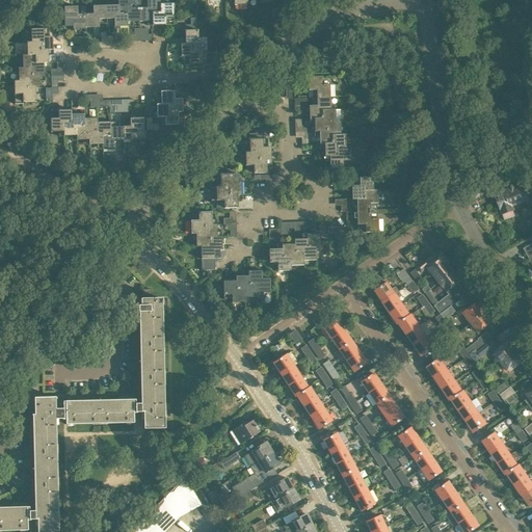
[(117,1),(117,5),(118,5),(118,14),(127,14),(127,22),(128,22),(139,22),(139,8),(131,8),(131,0),(117,1)]
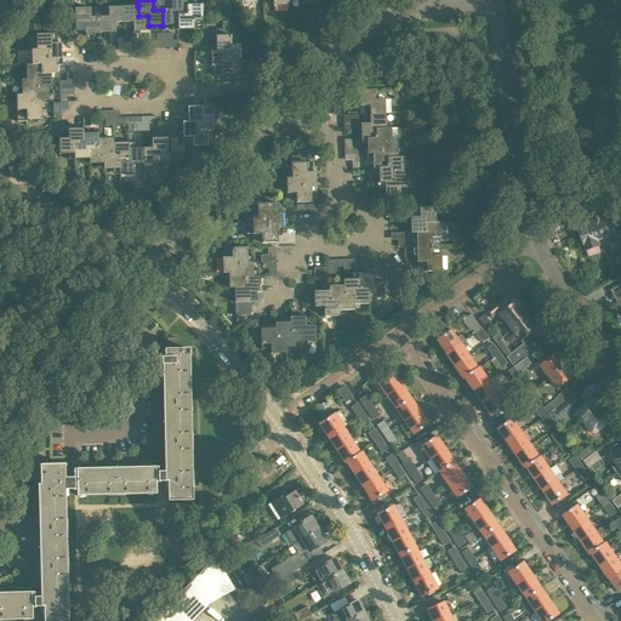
[(171,0),(171,10),(163,10),(163,26),(177,24),(177,15),(187,15),(187,5),(186,0),(171,0)]
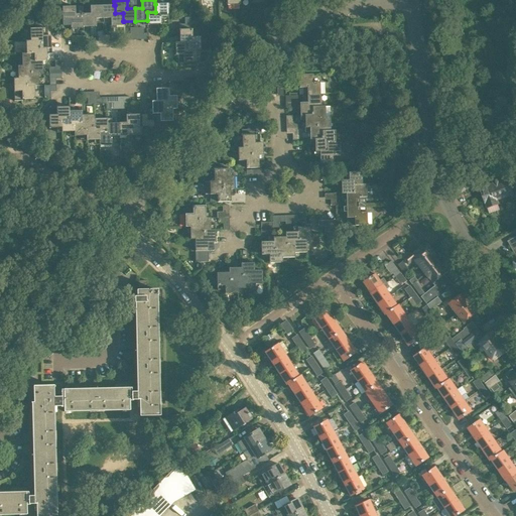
[(167,4),(155,4),(155,12),(147,12),(147,20),(147,25),(160,24),(160,17),(168,16),(167,4)]
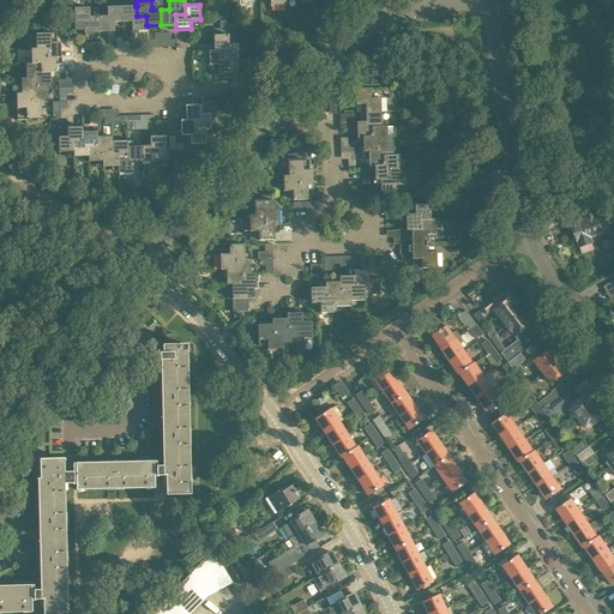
[(136,6),(121,7),(122,22),(131,22),(132,31),(148,31),(148,25),(146,25),(146,16),(137,16),(137,6),(136,6)]
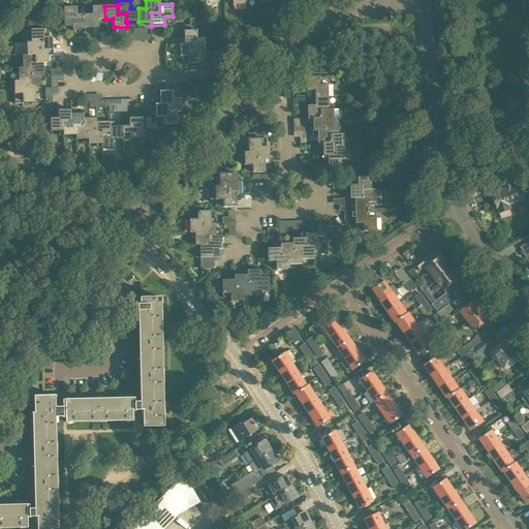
[(92,14),(85,14),(85,28),(98,28),(97,20),(105,19),(104,6),(92,6),(92,14)]
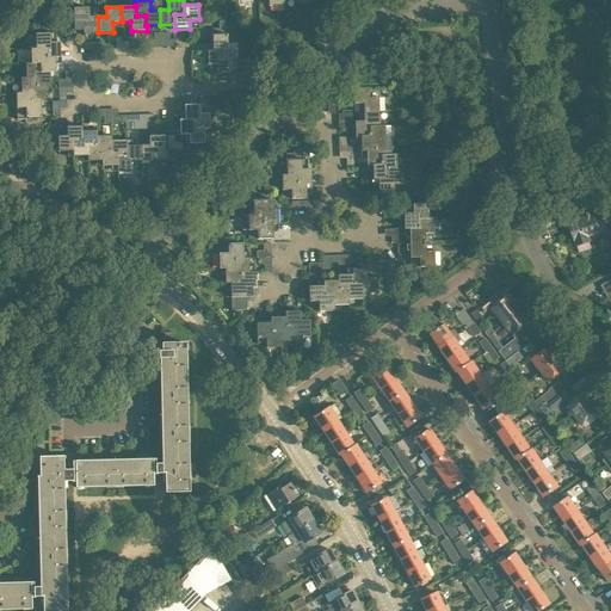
[(98,32),(98,17),(88,17),(88,8),(73,8),(74,24),(84,24),(84,32),(98,32)]
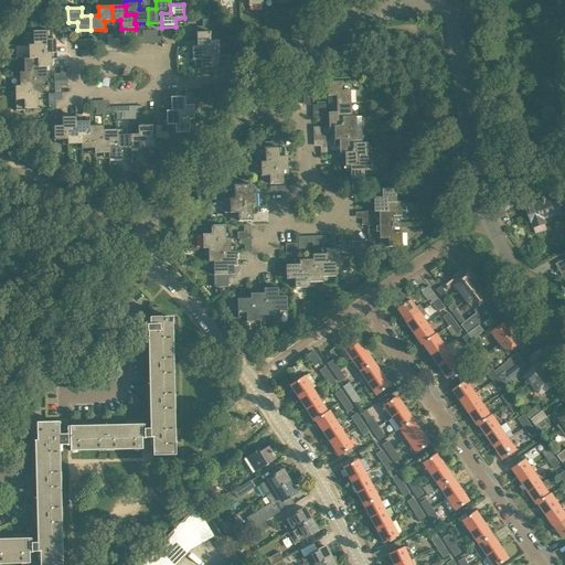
[(32,32),(33,45),(42,45),(42,53),(51,53),(51,54),(55,53),(55,40),(46,40),(46,31),(32,32)]
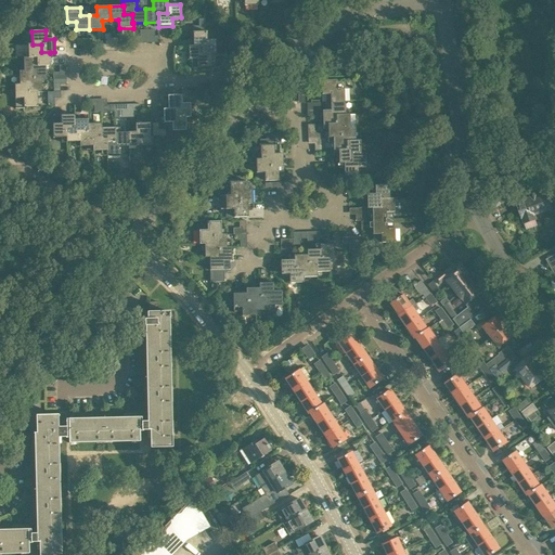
[(192,33),(193,46),(202,46),(202,54),(210,54),(215,54),(215,40),(206,40),(206,31),(192,33)]
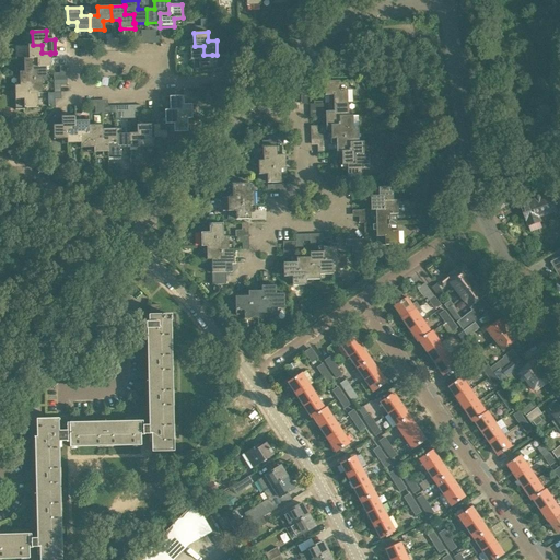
[(27,45),(28,58),(36,58),(37,67),(46,67),(50,67),(50,54),(50,53),(42,53),(42,45),(33,45),(27,45)]
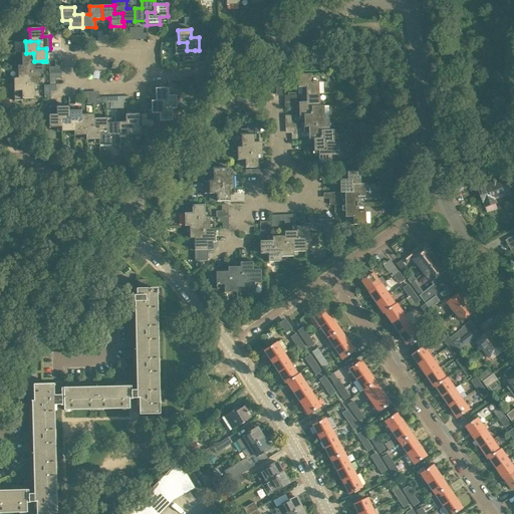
[(195,62),(195,50),(187,50),(187,42),(179,42),(174,42),(175,55),(177,55),(177,63),(183,62),(195,62)]
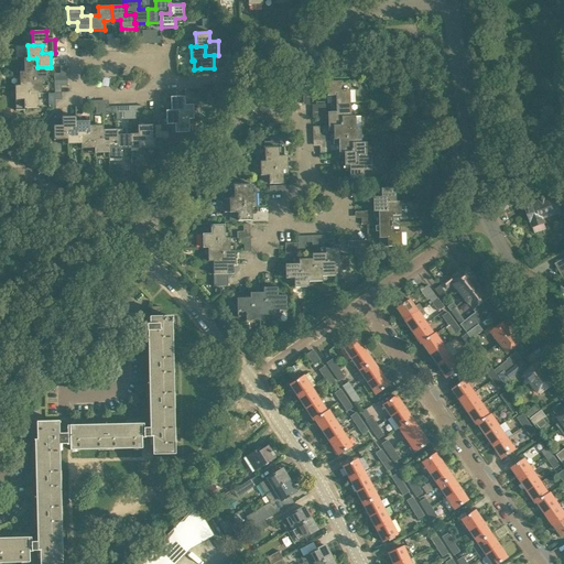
[(23,58),(23,72),(23,73),(32,72),(33,82),(42,80),(47,80),(46,67),(38,67),(36,58),(29,58),(23,58)]
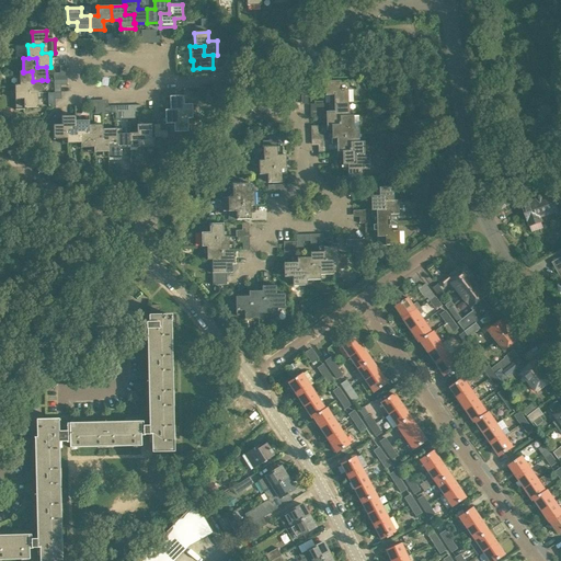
[(19,72),(20,86),(27,86),(29,94),(37,93),(37,94),(42,93),(42,80),(33,81),(32,71),(23,72),(23,71),(19,72)]
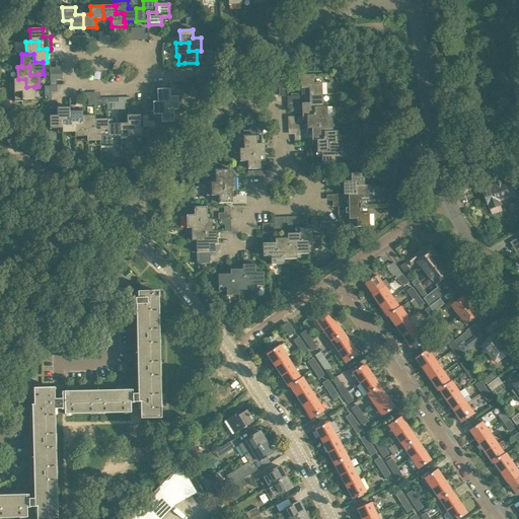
[(308,88),(309,95),(321,94),(321,82),(313,82),(313,75),(300,75),(301,88),(308,88)]
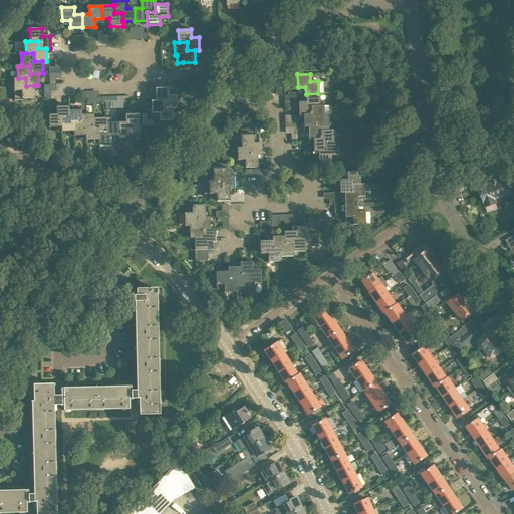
[(18,78),(13,78),(14,100),(22,100),(22,98),(35,98),(34,86),(34,85),(26,86),(25,78),(18,78)]
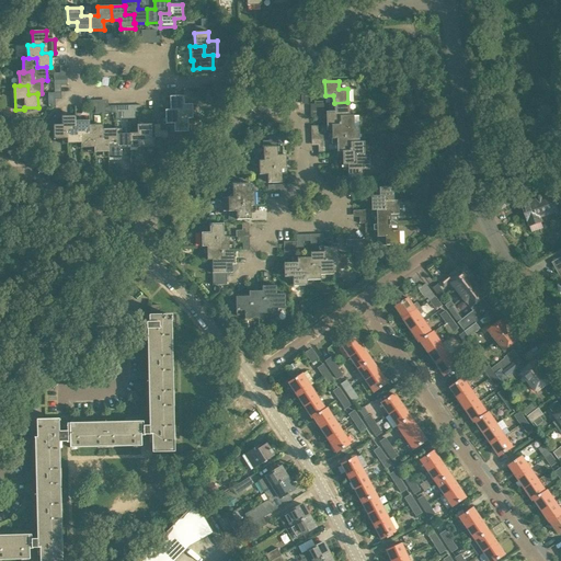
[(169,96),(170,110),(170,111),(179,110),(179,118),(187,118),(193,118),(192,104),(190,104),(183,104),(183,96),(169,96)]
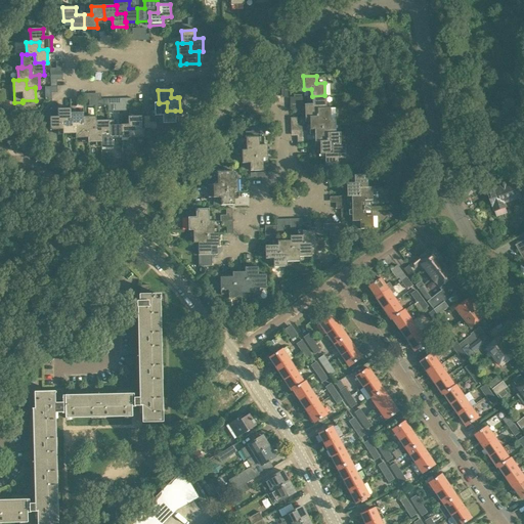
[(304,118),(309,118),(309,117),(317,117),(317,108),(325,108),(324,95),(312,96),(312,104),(304,104),(304,118)]
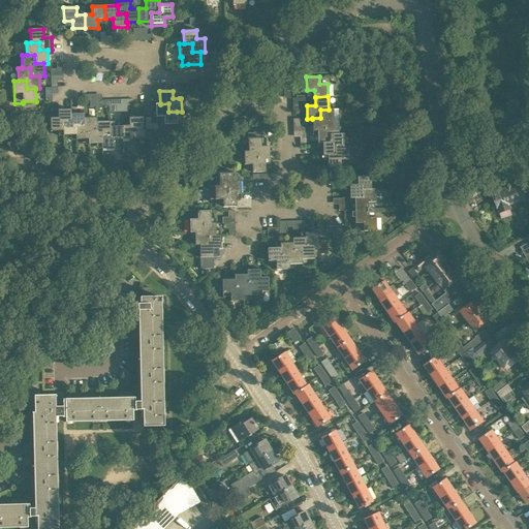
[(160,104),(160,103),(155,103),(156,117),(159,117),(159,125),(177,124),(177,112),(168,112),(168,103),(160,104)]
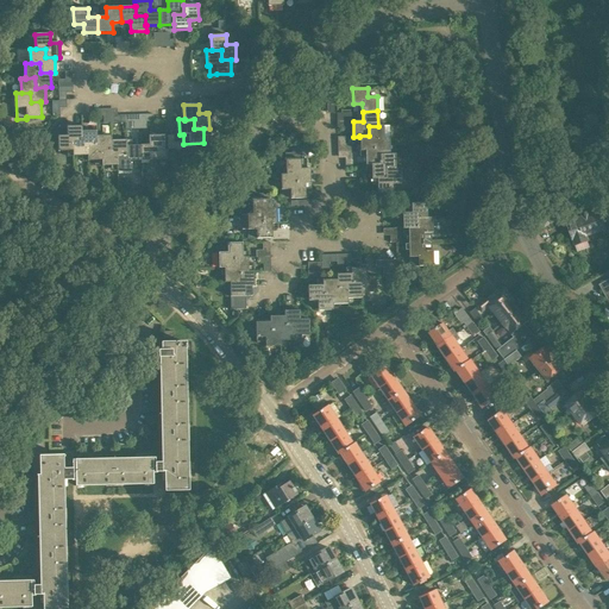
[(359,151),(365,151),(375,150),(375,140),(389,140),(388,125),(378,126),(369,126),(369,136),(359,136),(359,137),(359,151)]
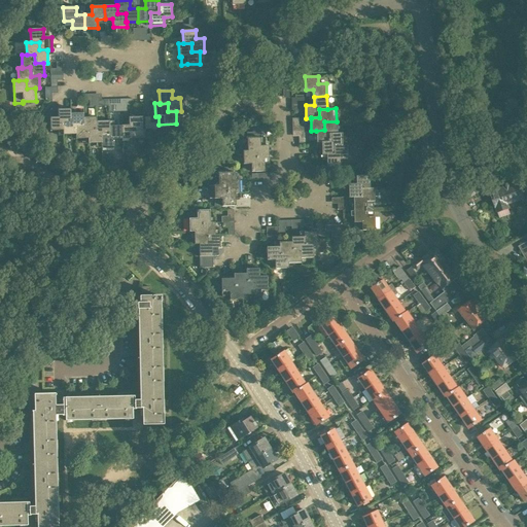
[(50,131),(63,131),(63,123),(71,123),(71,113),(71,109),(58,109),(58,117),(49,117),(50,131)]
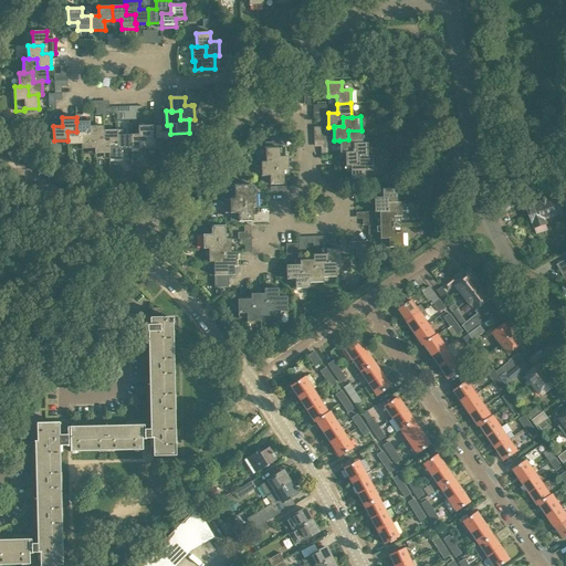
[(67,145),(81,145),(81,136),(90,136),(90,126),(90,122),(76,122),(76,132),(67,132),(67,140),(67,145)]
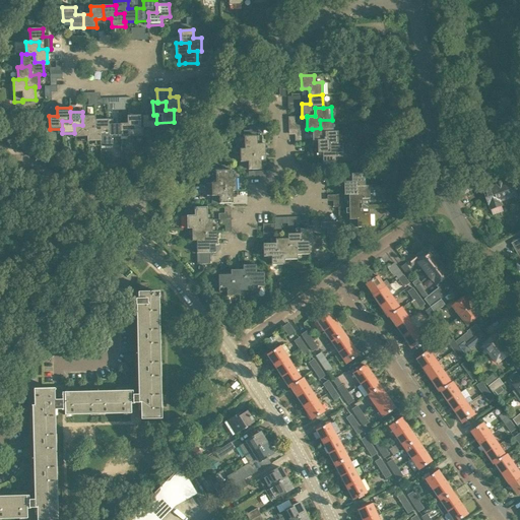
[(74,137),(86,137),(87,137),(86,129),(94,129),(94,121),(94,116),(82,116),(82,125),(74,125),(74,133),(74,137)]
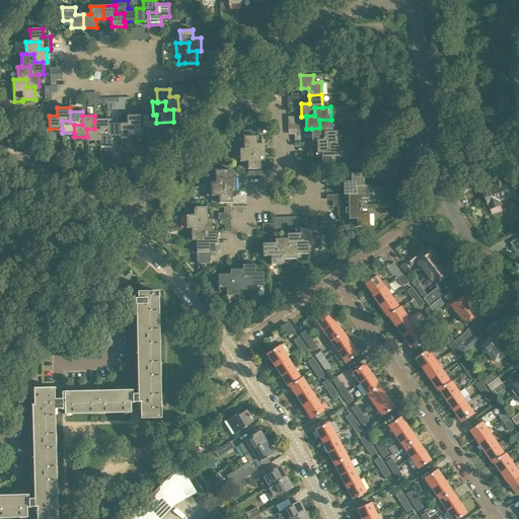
[(127,124),(120,124),(120,137),(142,136),(142,128),(140,128),(140,116),(127,116),(127,124)]
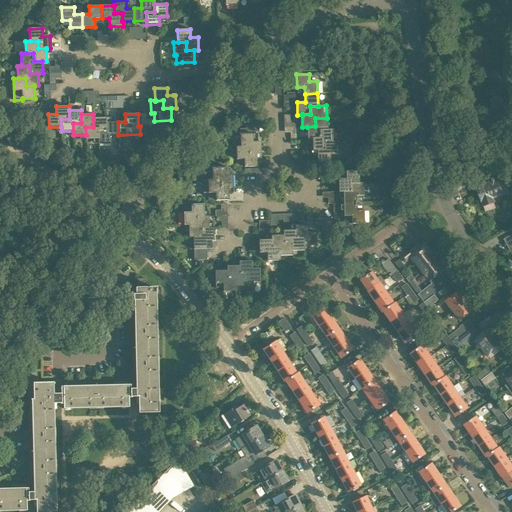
[(86,139),(98,139),(98,131),(106,131),(106,122),(106,118),(93,119),(93,127),(85,127),(86,135),(85,135),(86,139)]
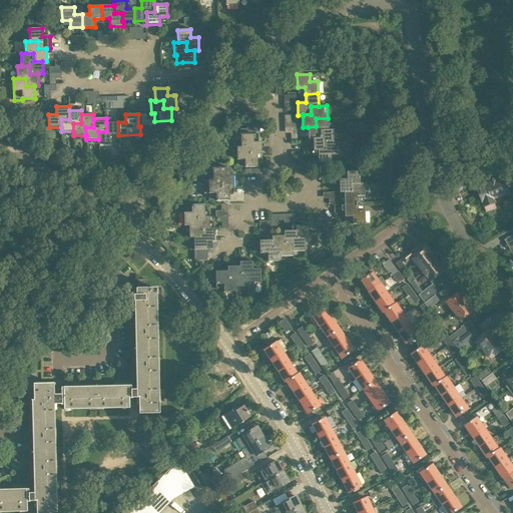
[(308,139),(312,139),(312,138),(321,138),(320,130),(328,130),(328,118),(316,118),(316,126),(308,127),(308,139)]
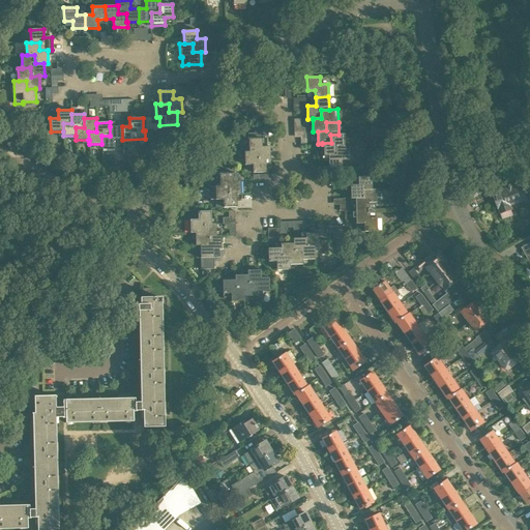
[(101,144),(101,148),(115,148),(114,140),(122,140),(122,126),(110,126),(110,136),(101,136),(101,144)]
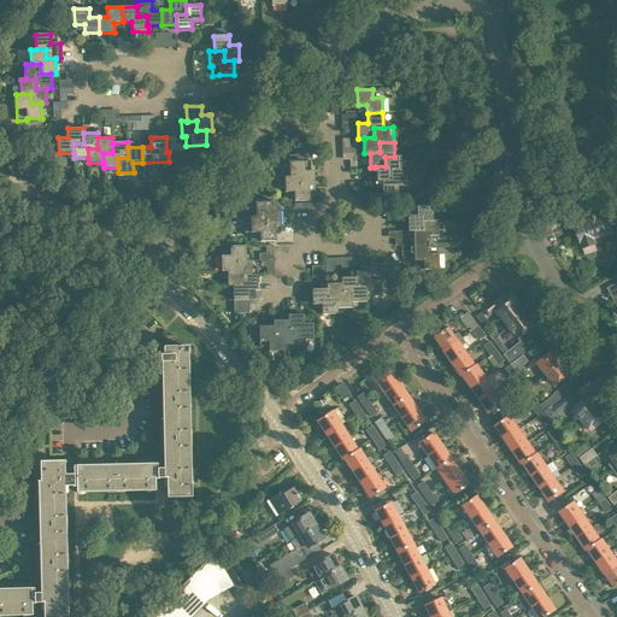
[(376,182),(381,182),(381,181),(391,181),(391,171),(400,171),(400,156),(394,157),(385,157),(386,166),(375,166),(375,168),(376,182)]
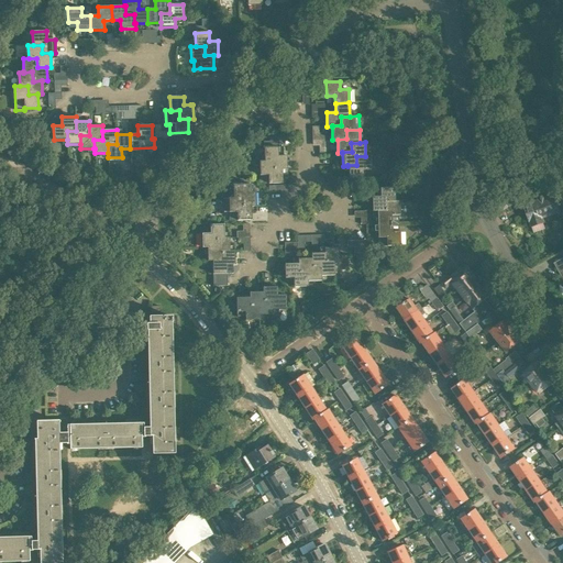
[(264,147),(264,161),(264,162),(273,161),(274,169),(283,169),(287,169),(287,155),(283,155),(283,147),(264,147)]
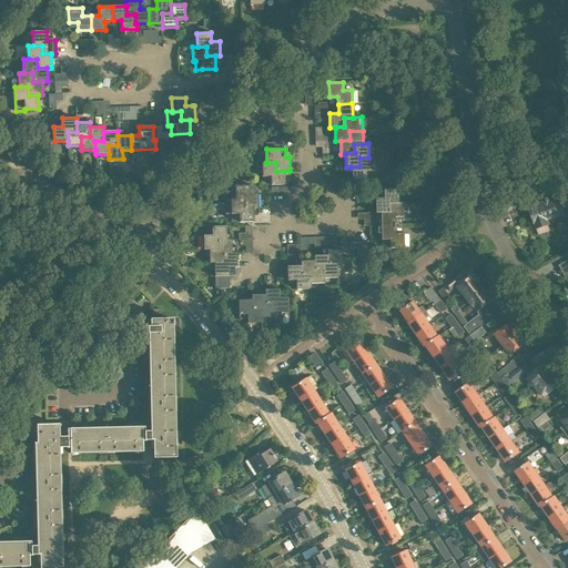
[(351,166),(351,168),(352,181),(366,180),(366,172),(374,172),(374,156),(368,158),(359,158),(359,166),(351,166)]
